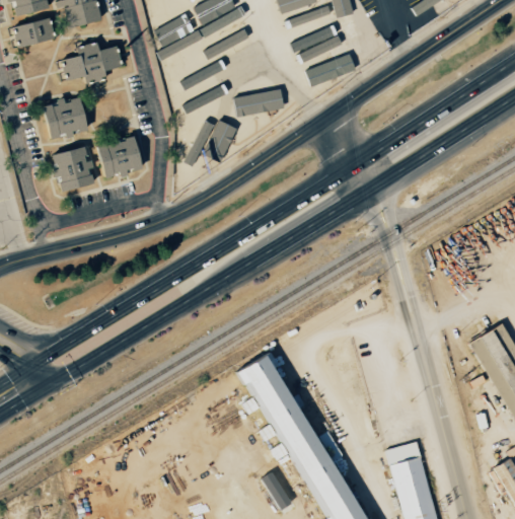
[(11,0),(15,16),(48,8),(45,0),(11,0)]
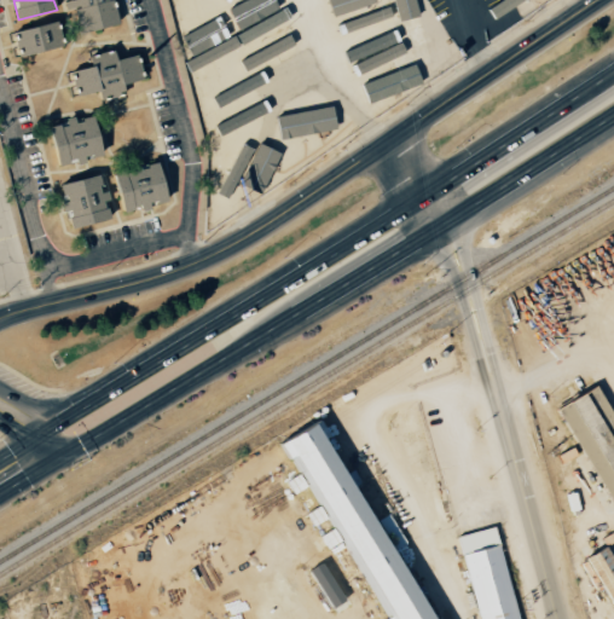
[(70,0),(73,10),(79,9),(84,33),(121,24),(115,0),(70,0)]
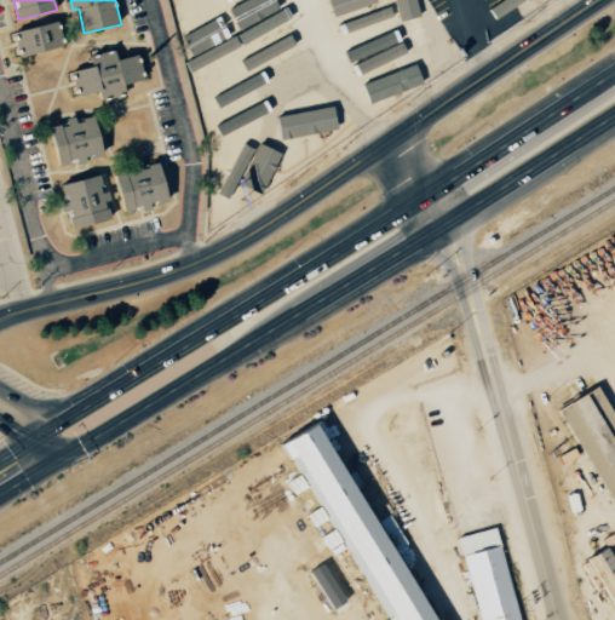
[(200,47),(211,44),(199,0),(178,0),(187,26),(194,24),(200,47)]
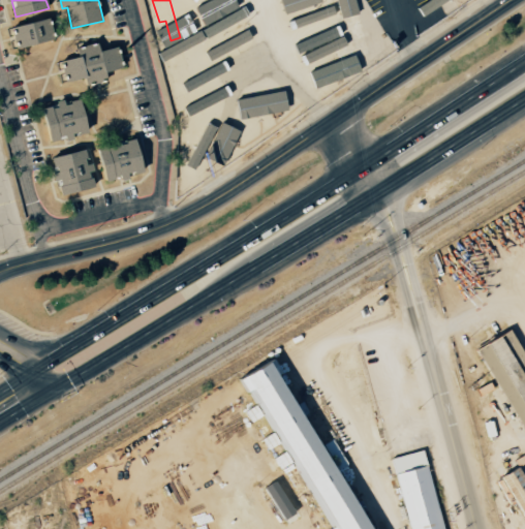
[(323,2),(322,0),(282,0),(287,14),(323,2)]
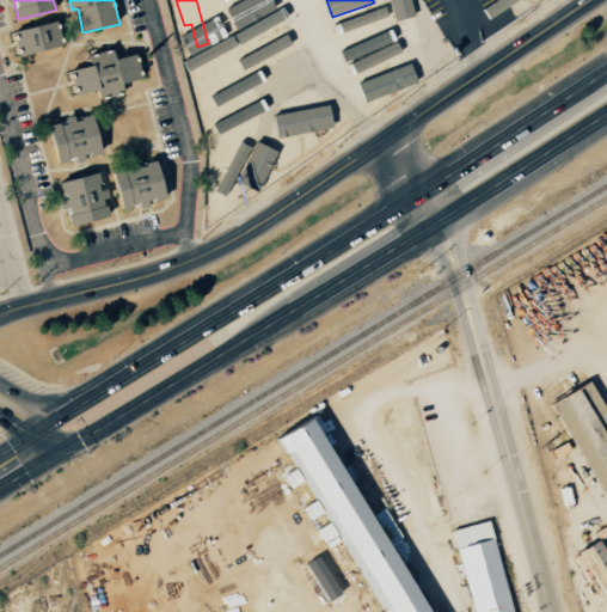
[(392,0),(398,22),(418,16),(412,0),(392,0)]
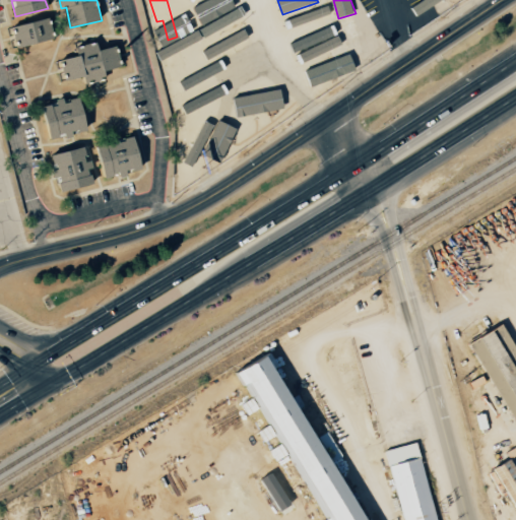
[(286,22),(289,28),(326,12),(323,5),(286,22)]
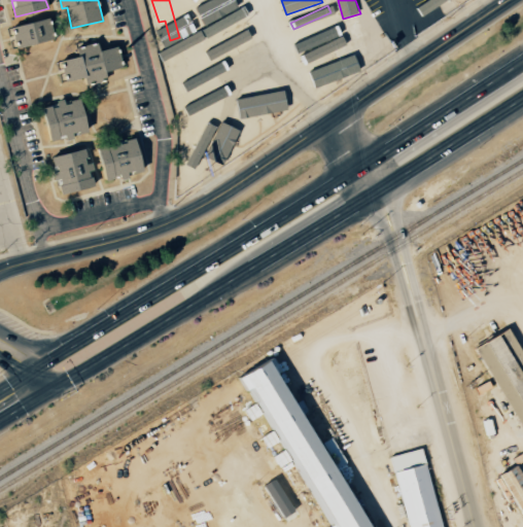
[(12,27),(16,47),(55,40),(50,19),(12,27)]
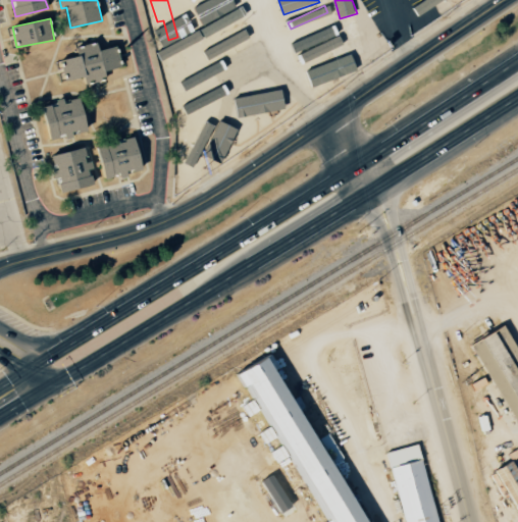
[(296,41),(330,27),(326,18),(293,33),(296,41)]
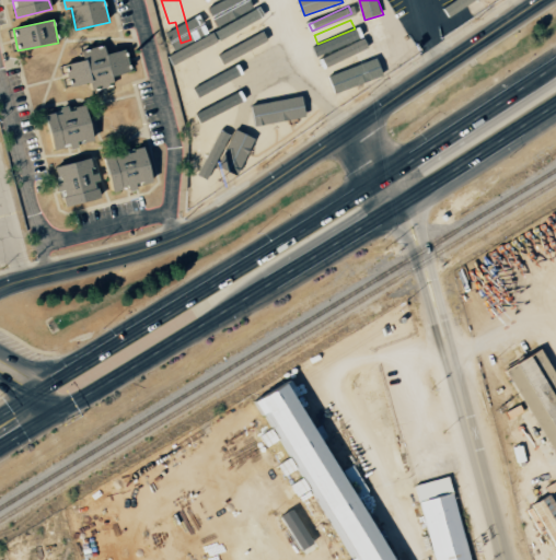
[(377,46),(369,28),(359,32),(358,30),(313,47),(317,58),(322,56),(326,66),(377,46)]
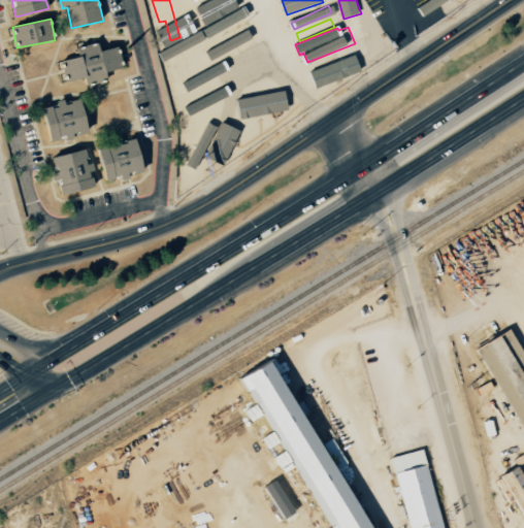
[(62,62),(67,83),(86,78),(88,85),(108,79),(106,73),(125,68),(119,46),(101,51),(99,43),(78,48),(79,57),(62,62)]
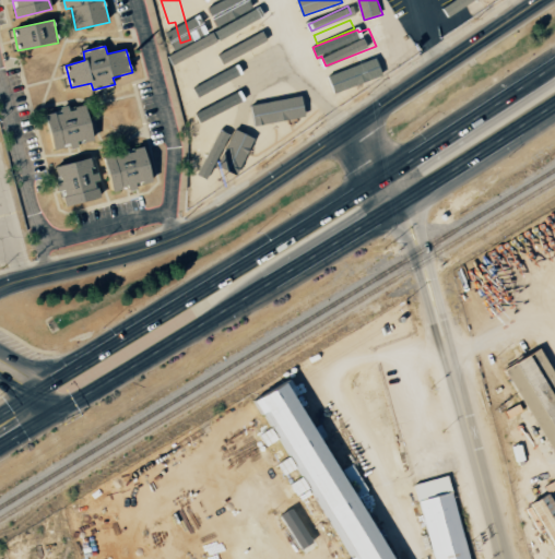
[(203,84),(197,47),(179,50),(186,87),(203,84)]
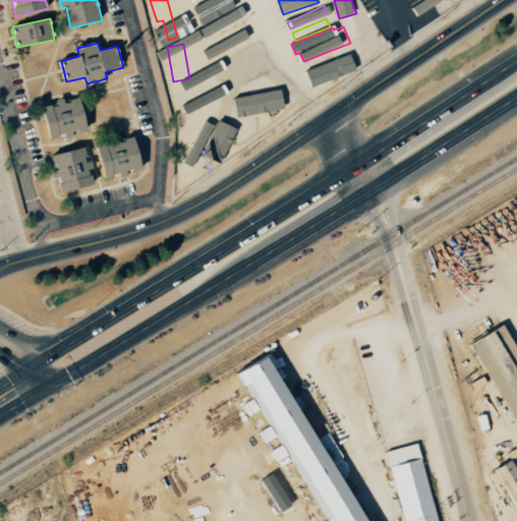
[(284,110),(282,91),(235,97),(238,116),(284,110)]
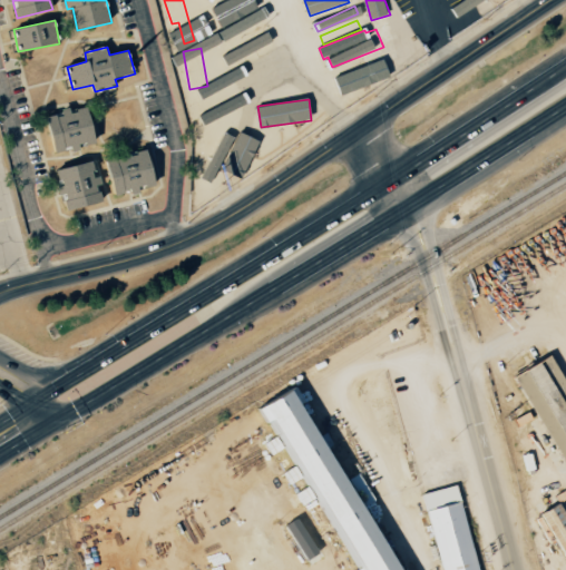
[(96,143),(87,107),(70,111),(70,110),(46,117),(56,155),(80,148),(80,147),(96,143)]
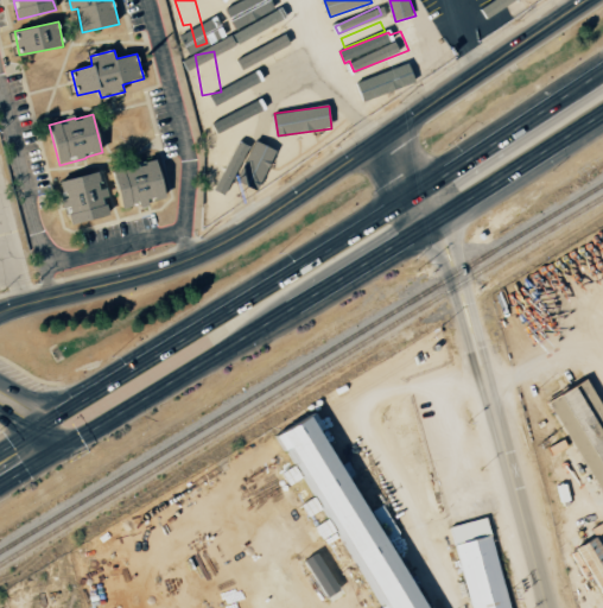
[(258,190),(277,151),(256,141),(237,181),(258,190)]
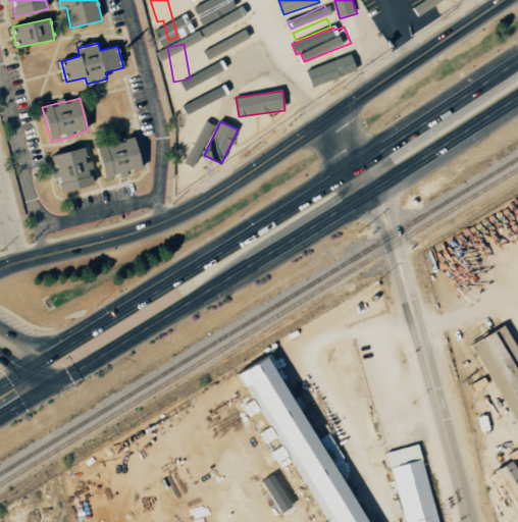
[(142,171),(135,136),(97,145),(105,179),(142,171)]
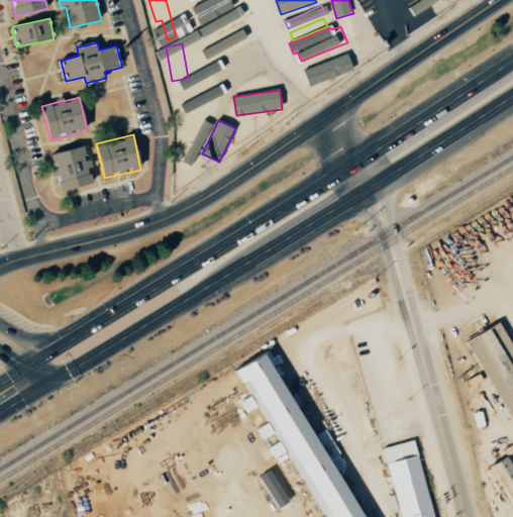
[(50,153),(56,176),(59,176),(62,191),(92,184),(84,146),(50,153)]
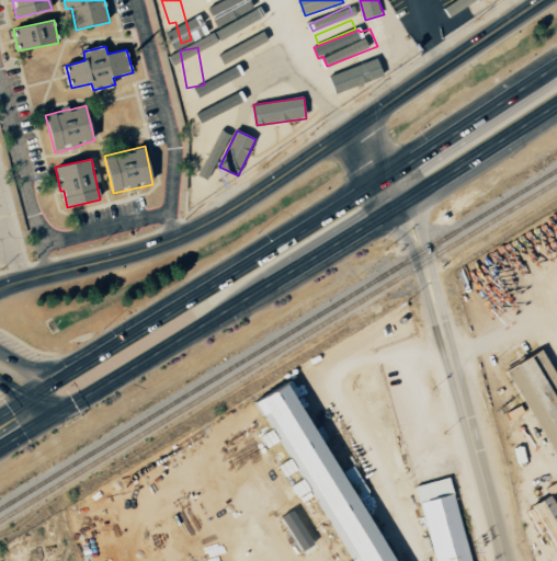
[(519,363),(556,431),(556,403),(553,397),(556,395),(556,378),(542,351),(519,363)]
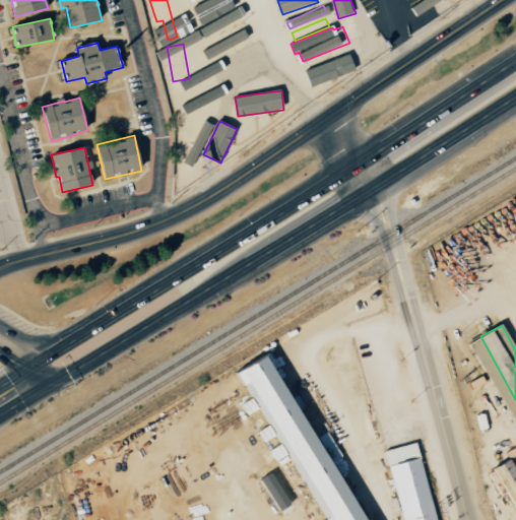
[(323,519),(360,519),(271,352),(243,367),(323,519)]
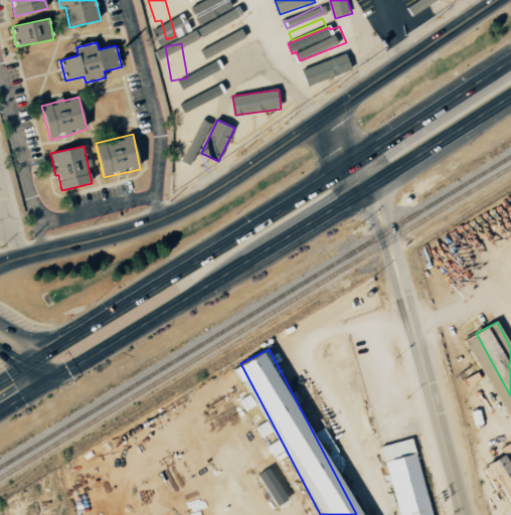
[(384,446),(400,514),(434,514),(414,438),(384,446)]
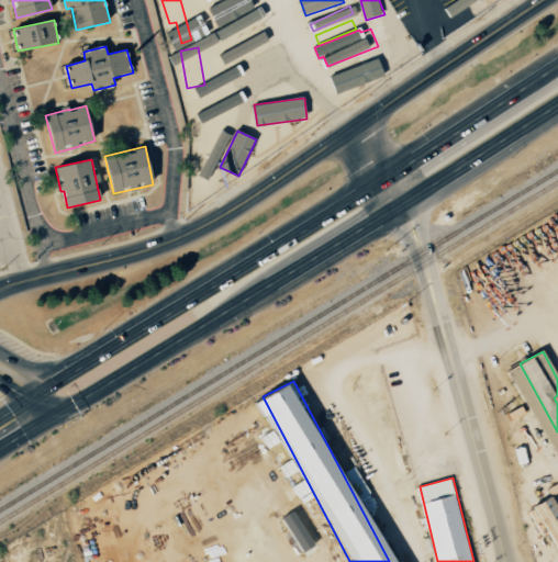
[(285,517),(301,552),(314,547),(297,510),(285,517)]
